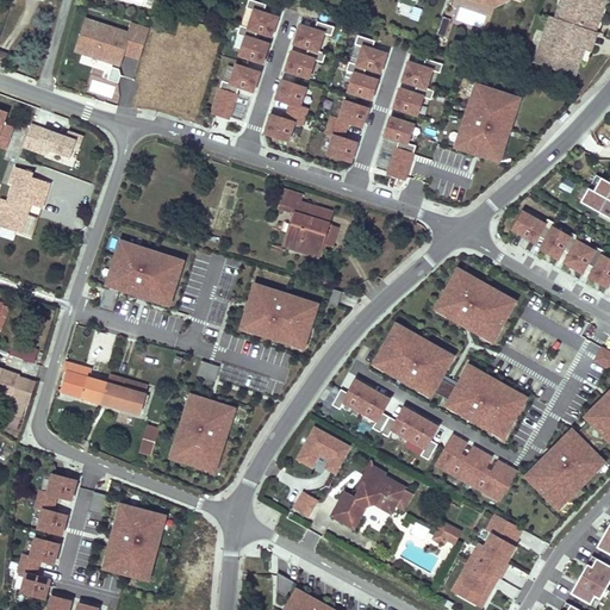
[(269,36),(275,18),(261,13),(263,5),(249,0),(246,0),(243,7),(251,10),(246,27),(246,29),(255,31),(269,36)]
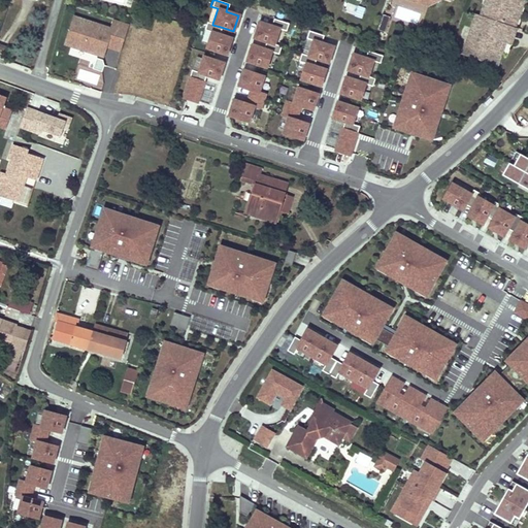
[(483,19),(474,44),(469,42),(465,56),(500,68),(504,54),(501,53),(504,43),(507,44),(513,29),(517,30),(522,17),(517,15),(520,6),(524,8),(527,0),(494,0),(488,20),(483,19)]
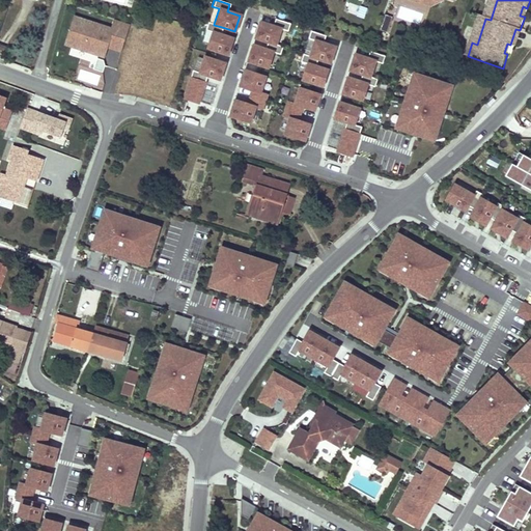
[(491,20),(497,0),(491,0),(485,19),(491,20)]
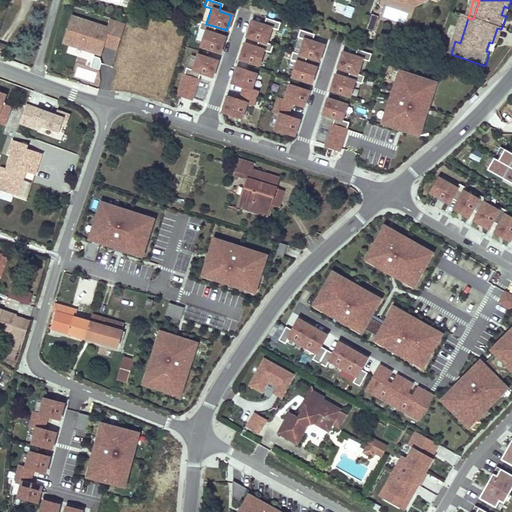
[(125,24),(110,19),(108,28),(72,16),(63,43),(95,53),(97,45),(102,46),(102,45),(105,36),(120,41),(125,24)]
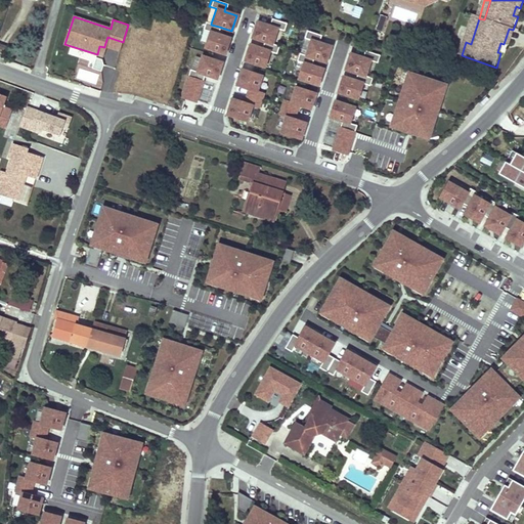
[(471,44),(479,18),(475,16),(466,42),(471,44)]
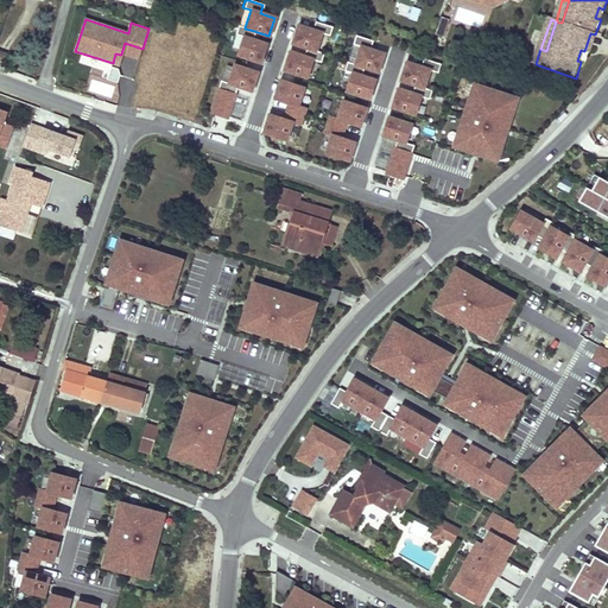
[(297,25),(291,44),(305,49),(314,51),(320,33),(328,36),(330,27),(314,21),(311,30),(297,25)]
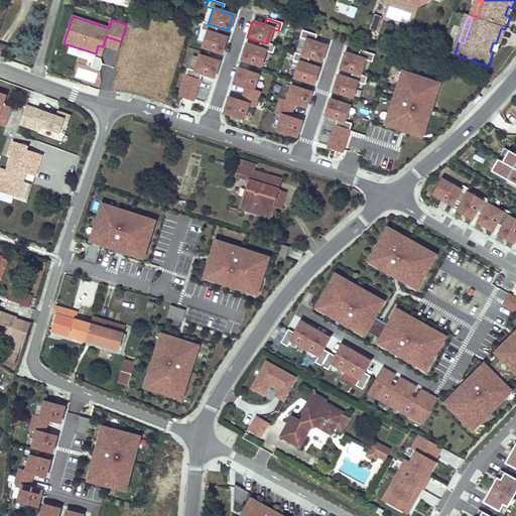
[(216,26),(208,24),(208,23),(201,21),(199,29),(205,31),(200,46),(220,53),(225,37),(213,33),(216,26)]
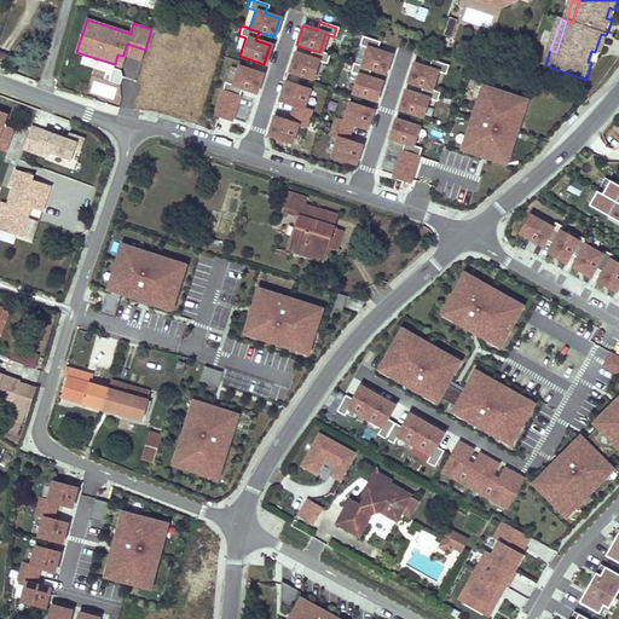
[(602,55),(608,36),(606,35),(601,34),(595,52),(602,55)]
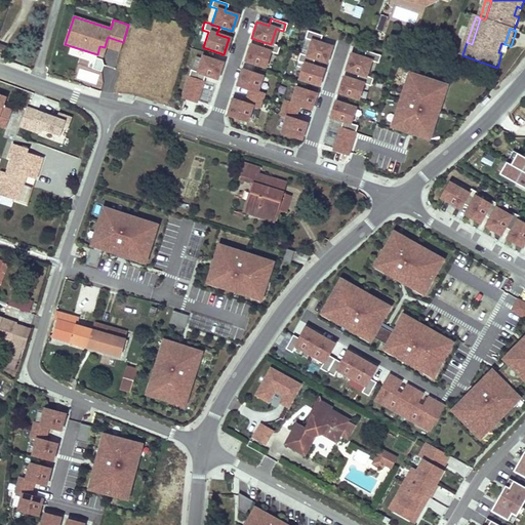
[(321,35),(306,31),(304,38),(310,40),(305,55),(305,56),(313,58),(325,63),(330,46),(318,43),(321,35)]
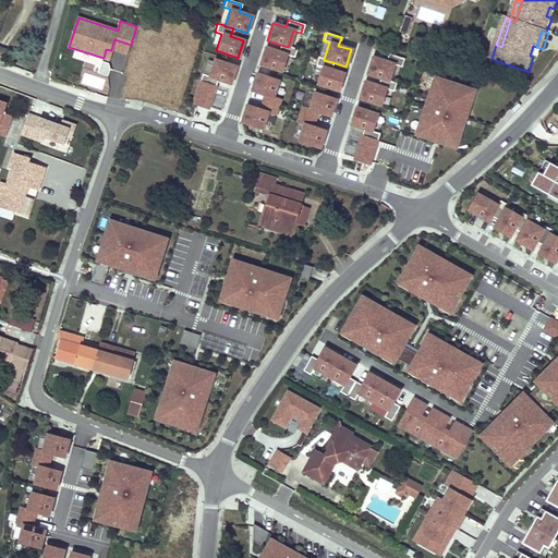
[(128,55),(131,45),(114,39),(111,49),(128,55)]
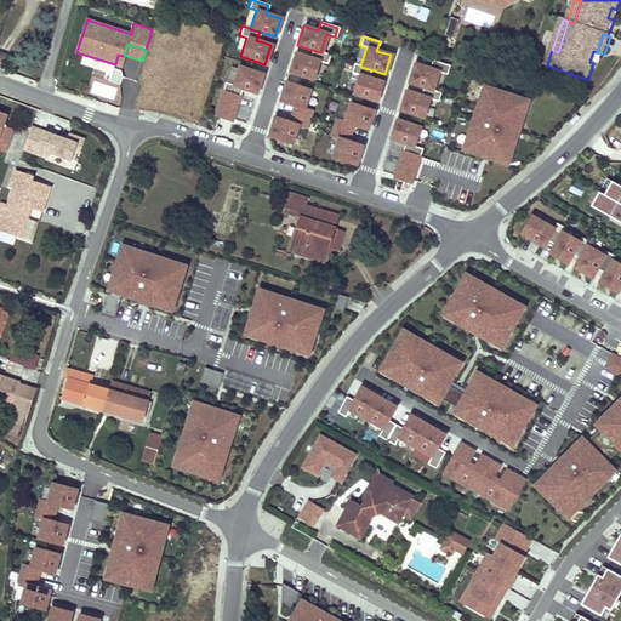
[(312,79),(318,61),(326,63),(329,55),(320,52),(312,50),(308,57),(294,52),(288,72),(312,79)]
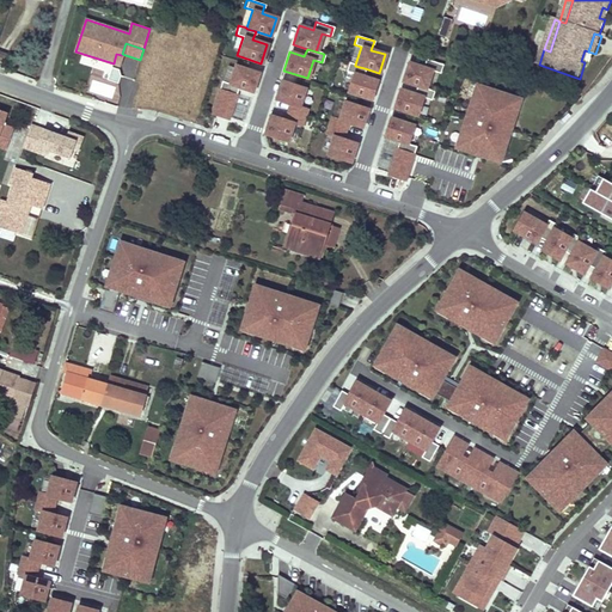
[(424,89),(430,71),(439,73),(441,65),(424,59),(422,67),(408,62),(402,81),(415,86),(424,90),(424,89)]
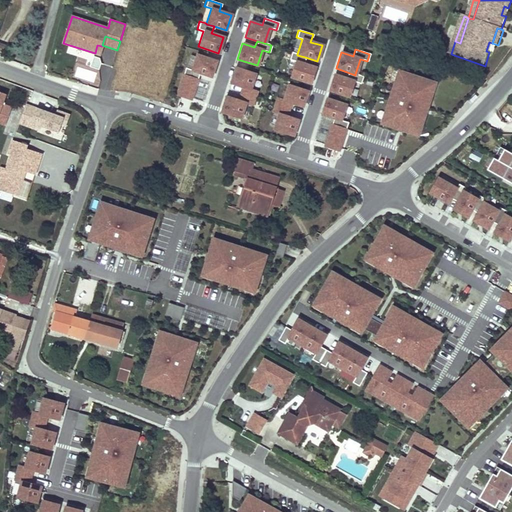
[(295,61),(290,77),(309,83),(315,68),(303,64),(305,57),(297,55),(297,54),(291,52),(288,59),(295,61)]
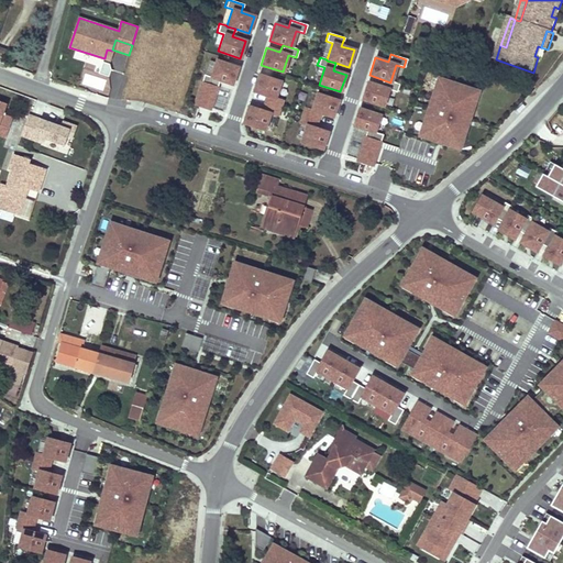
[(231,85),(238,67),(216,59),(210,77),(202,75),(200,83),(216,88),(218,80),(231,85)]
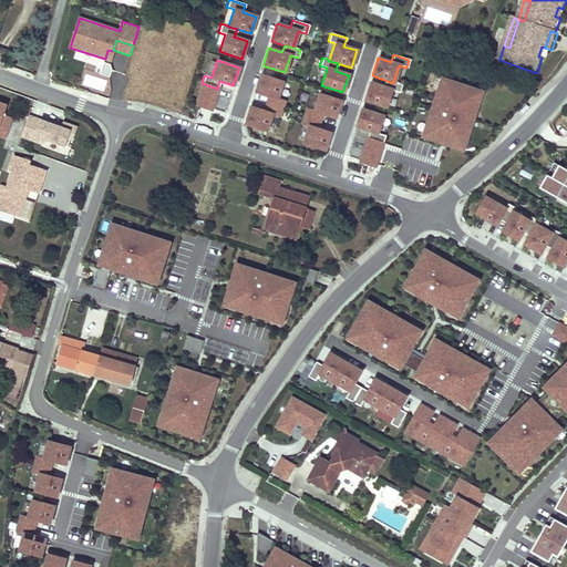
[(110,64),(103,62),(100,74),(109,78),(112,70),(110,64)]
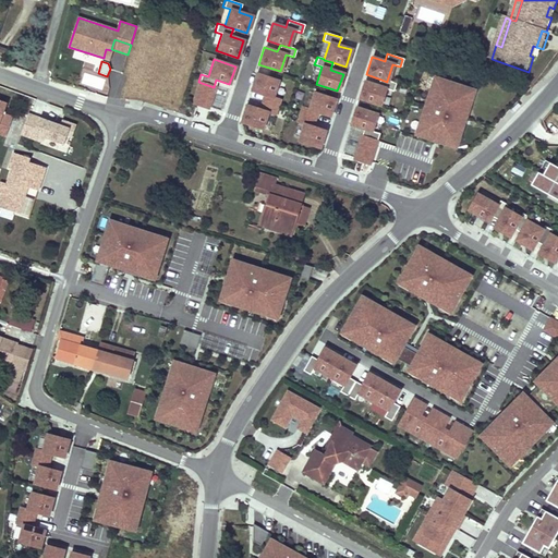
[(271,97),(277,81),(256,73),(250,91),(264,95),(261,102),(276,107),(279,99),(271,97)]
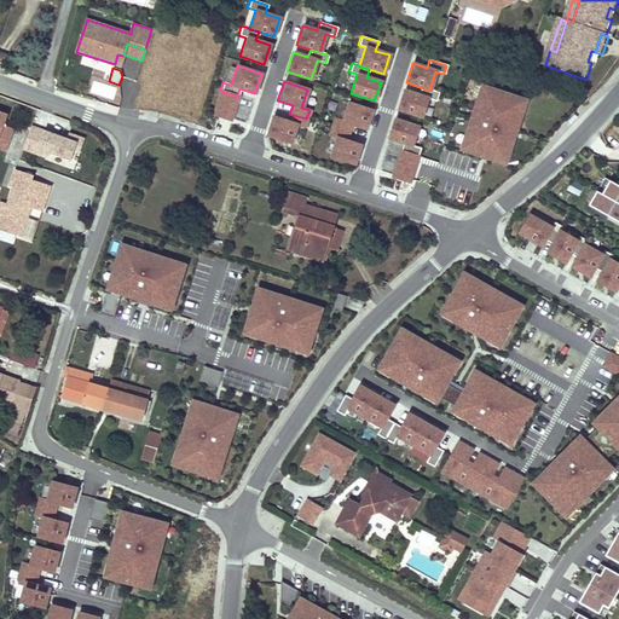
[(480,99),(484,87),(482,87),(478,86),(474,98),(476,98),(480,99)]
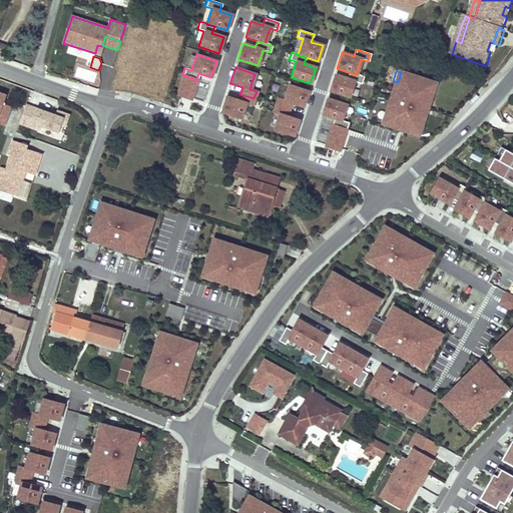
[(334,75),(329,90),(349,97),(354,82),(360,84),(363,76),(356,74),(356,75),(348,72),(346,79),(334,75)]
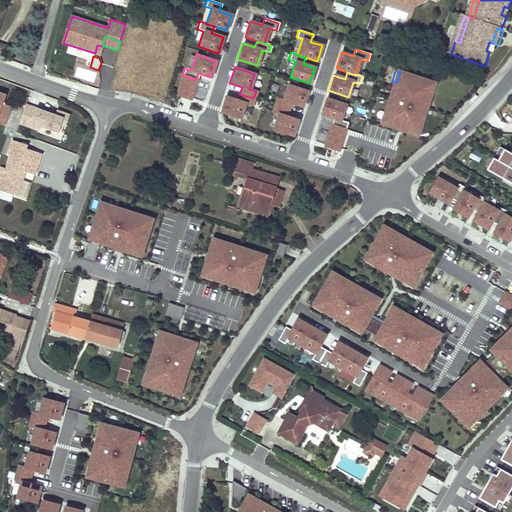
[(397,82),(394,81),(384,113),(387,114),(383,125),(413,134),(417,122),(421,123),(425,109),(430,94),(427,93),(431,82),(400,72),(397,82)]
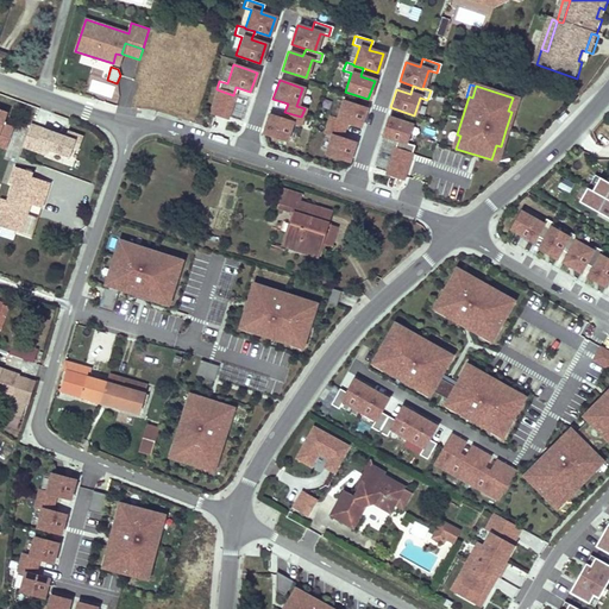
[(217,89),(208,113),(226,118),(233,95),(217,89)]
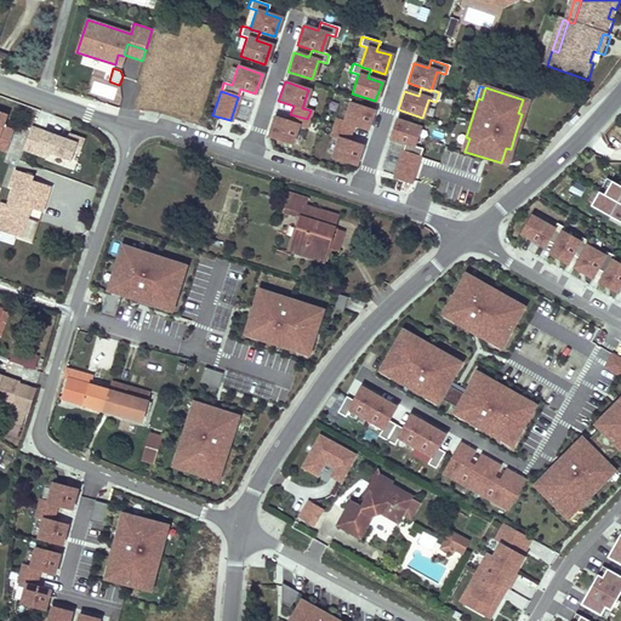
[(518,113),(522,114),(524,114),(529,102),(523,100),(518,113)]
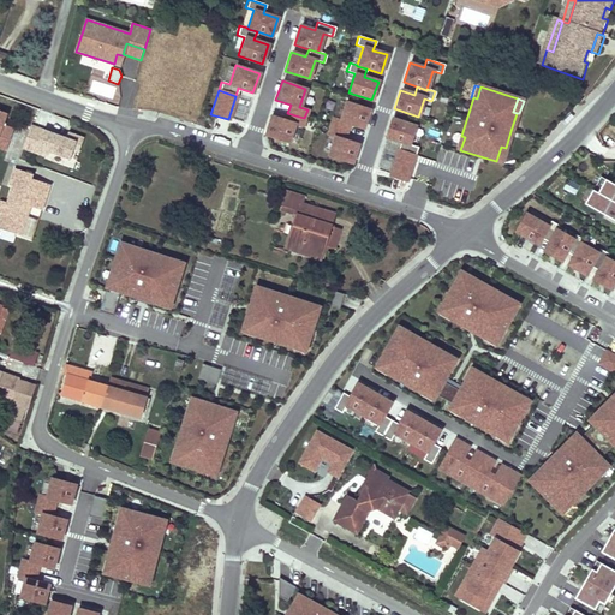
[(332,118),(328,126),(346,131),(348,124),(363,129),(369,109),(345,101),(339,120),(332,118)]
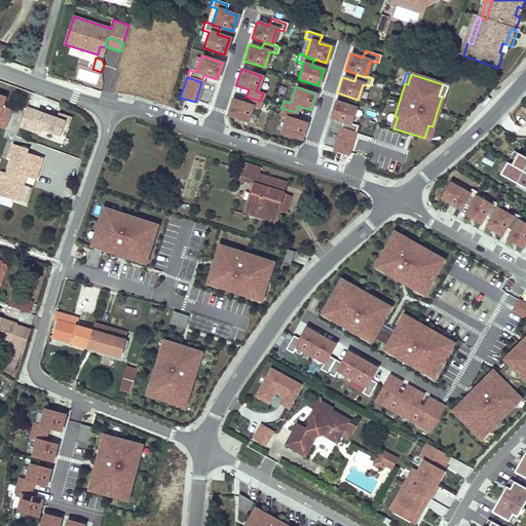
[(0,124),(5,126),(12,109),(3,106),(6,97),(0,94),(0,124)]
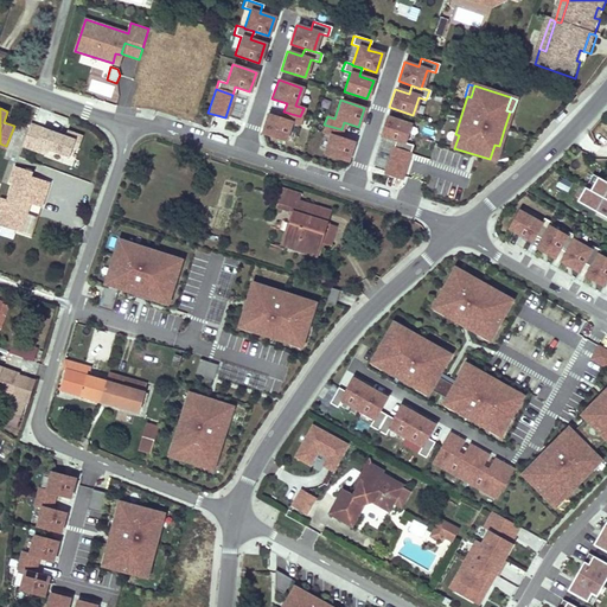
[(285,140),(291,122),(298,125),(300,116),(283,112),(281,119),(267,114),(261,133),(285,140)]
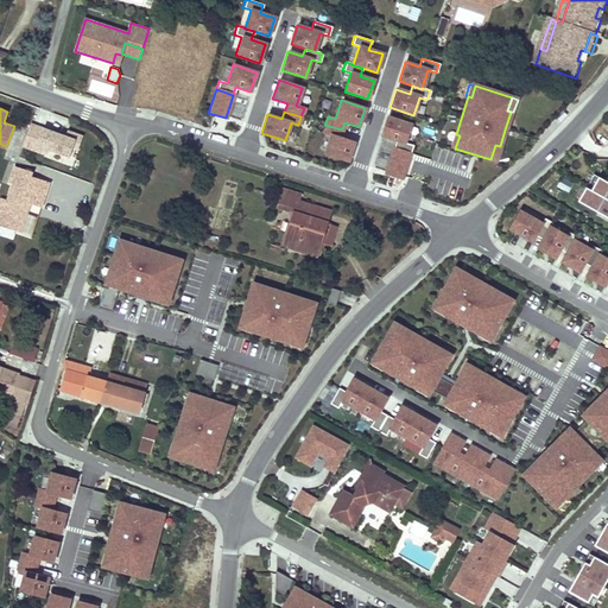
[(404,143),(410,125),(386,118),(380,135),(394,140),(392,149),(409,154),(412,146),(404,143)]
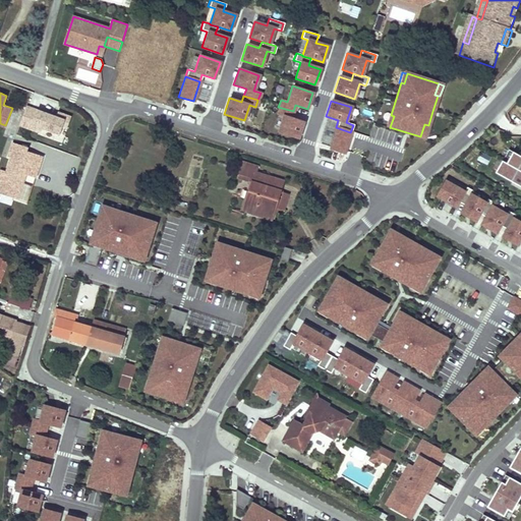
[(56,116),(29,107),(21,125),(41,132),(42,128),(60,135),(62,127),(66,129),(70,116),(58,112),(56,116)]
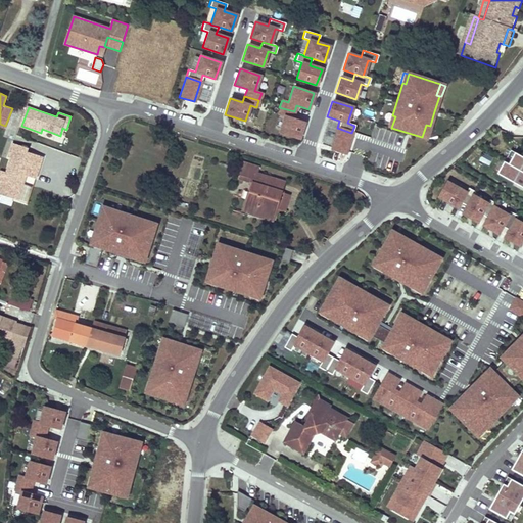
[(284,116),(279,132),(298,139),(303,123),(291,119),(294,111),(279,107),(277,114),(284,116)]
